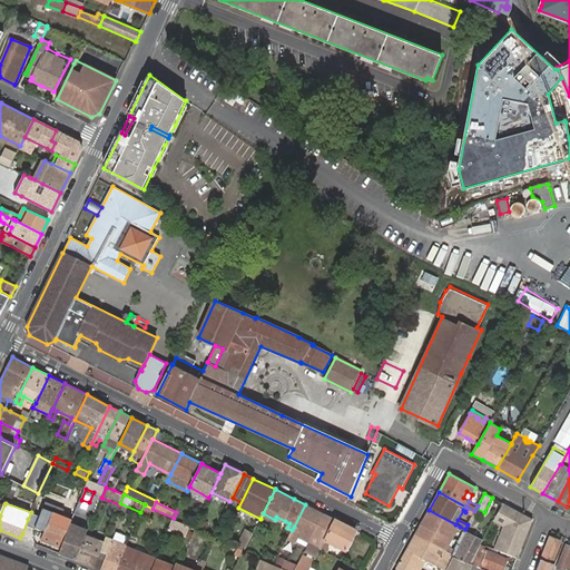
[(501,552),(512,556),(527,521),(523,514),(510,508),(503,503),(495,517),(505,521),(501,532),(508,536),(501,552)]
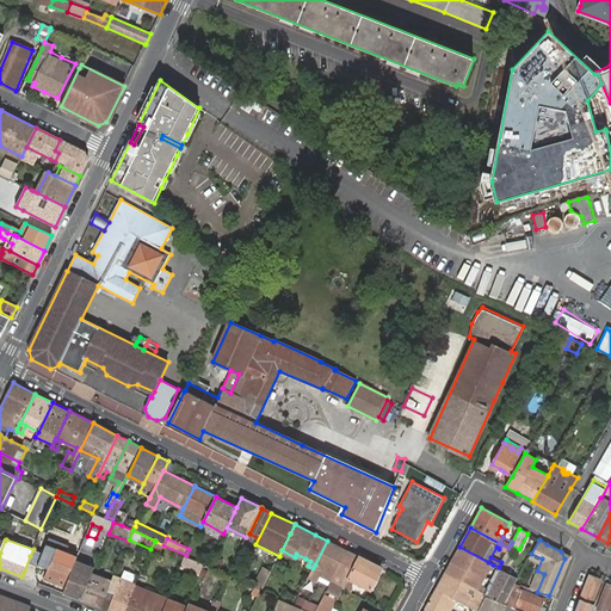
[(160,553),(164,545),(155,541),(150,549),(160,553)]
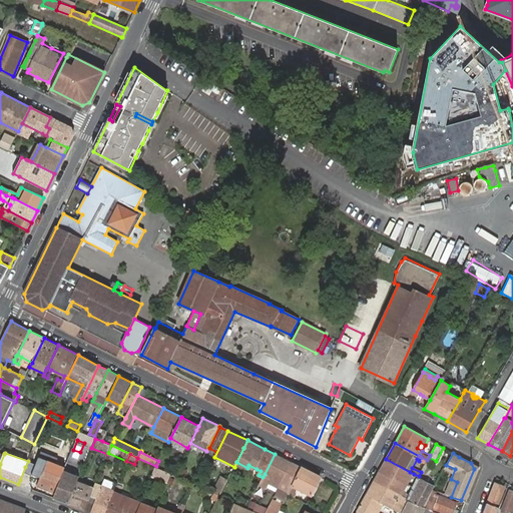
[(292,463),(275,454),(265,474),(263,477),(263,478),(258,487),(263,490),(268,481),(277,486),(274,491),(277,492),(279,489),(280,487),(292,463)]
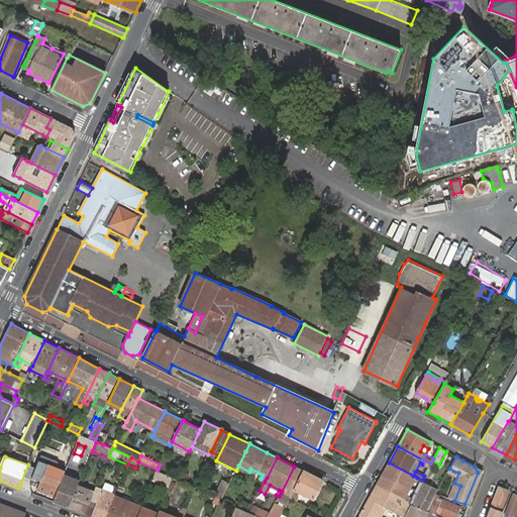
[(37,490),(56,497),(65,474),(66,472),(62,470),(65,463),(50,458),(48,464),(45,471),(45,470),(37,490)]
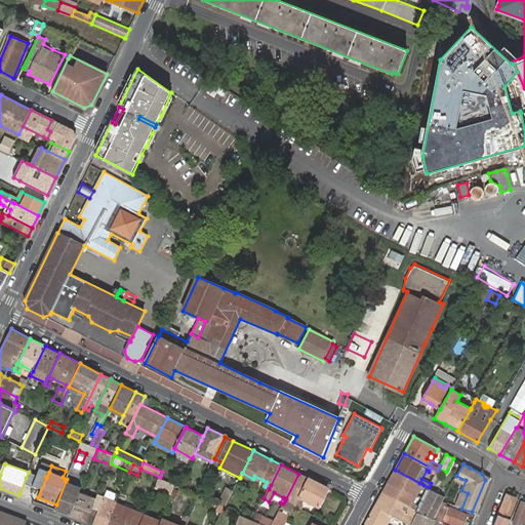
[(419,483),(395,470),(382,492),(416,510),(418,506),(412,502),(415,496),(412,495),(417,486),(427,491),(428,490),(429,487),(423,485),(419,483)]
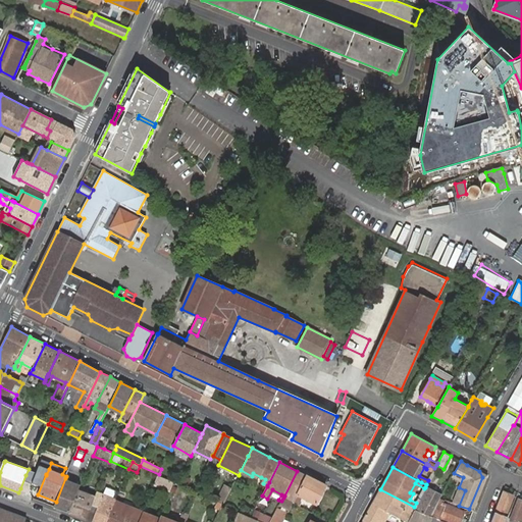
[(307,475),(297,471),(284,496),(283,498),(281,501),(279,504),(290,510),(293,503),(294,503),(298,493),(307,475)]
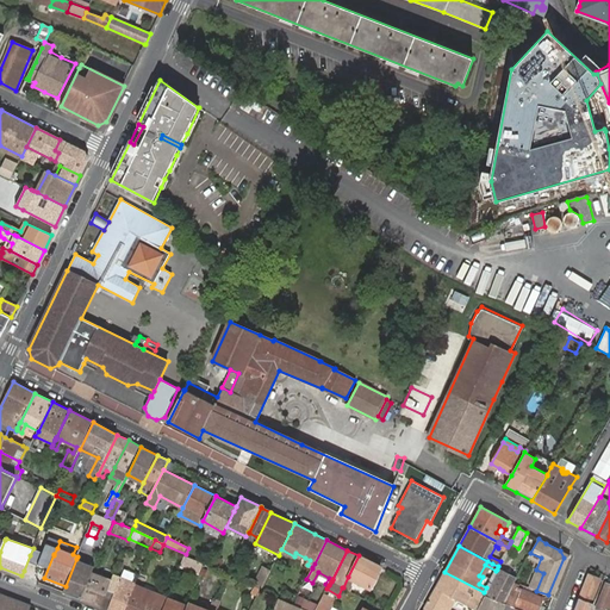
[(292,561),(300,565),(305,558),(296,553),(294,556),(292,561)]
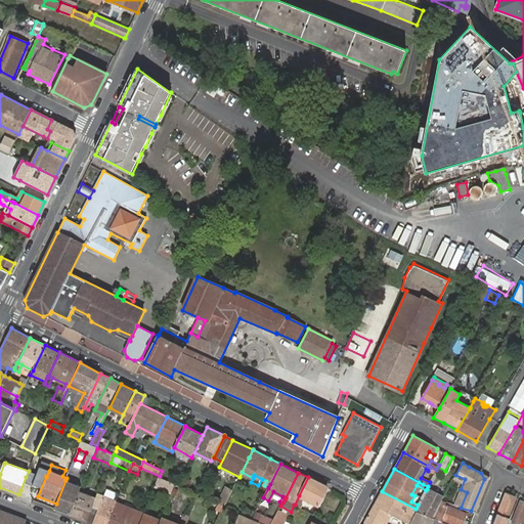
[(26,477),(20,490),(29,493),(34,480),(26,477)]
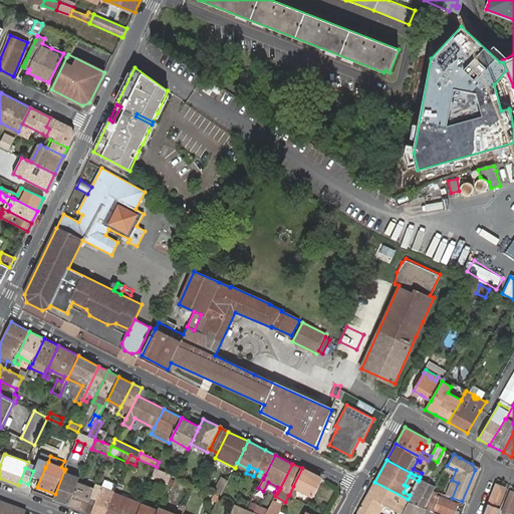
[(180,468),(176,477),(185,480),(188,471),(180,468)]
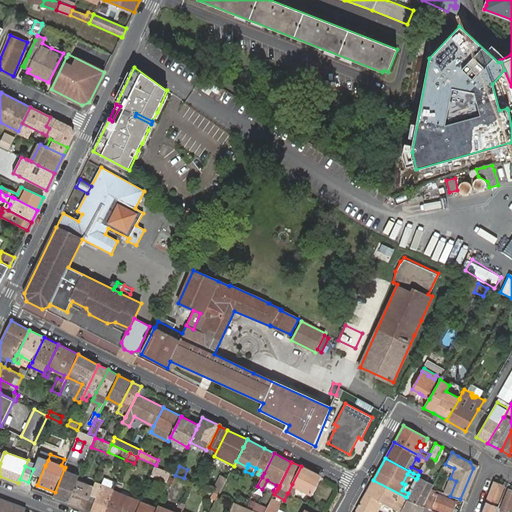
[(287,493),(293,496),(295,493),(293,492),(296,487),(311,494),(320,476),(301,466),(292,484),(288,493),(287,493)]
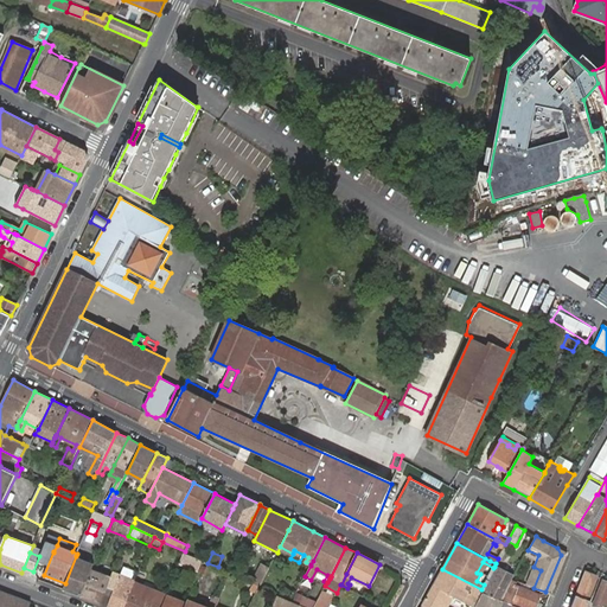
[(65,583),(63,589),(82,596),(91,570),(93,569),(95,564),(76,556),(65,583)]
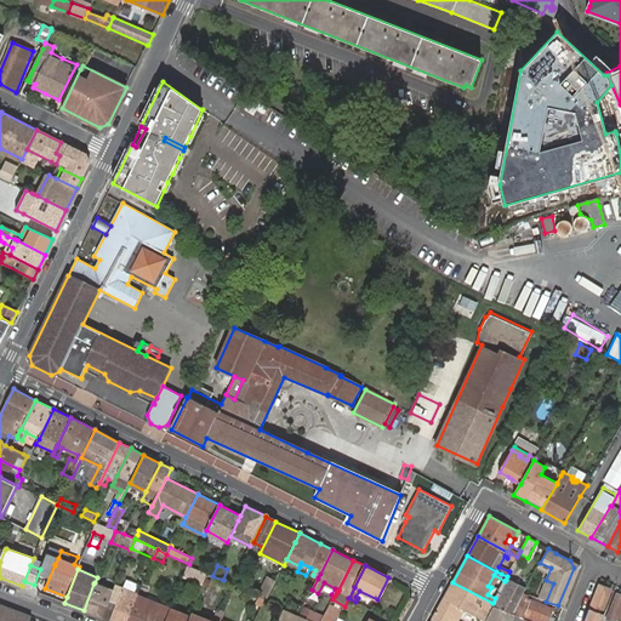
[(237,575),(233,582),(241,587),(245,580),(237,575)]
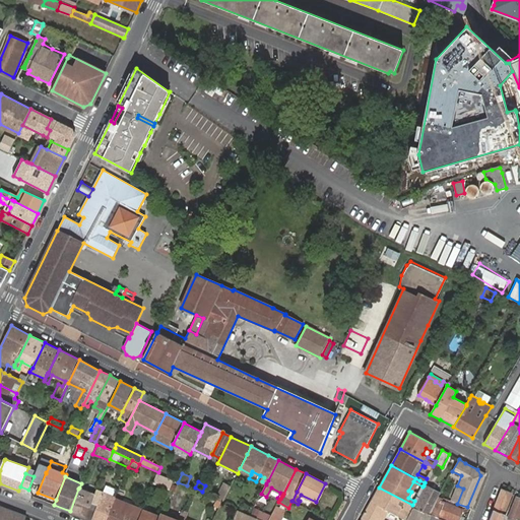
[(216,499),(223,502),(232,484),(225,481),(216,499)]
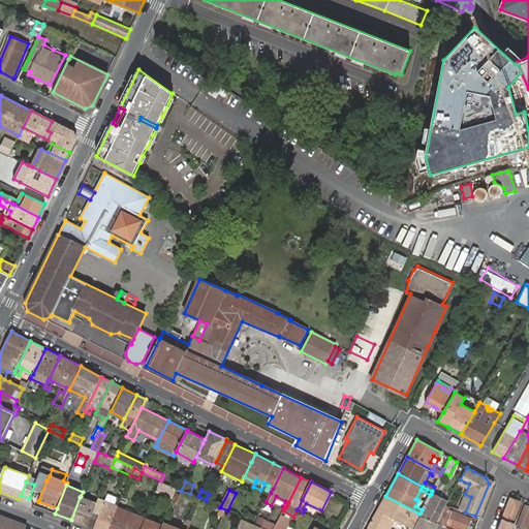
[(96,504),(88,526),(94,528),(95,528),(107,528),(118,506),(115,505),(118,498),(109,494),(106,501),(98,498),(96,504)]
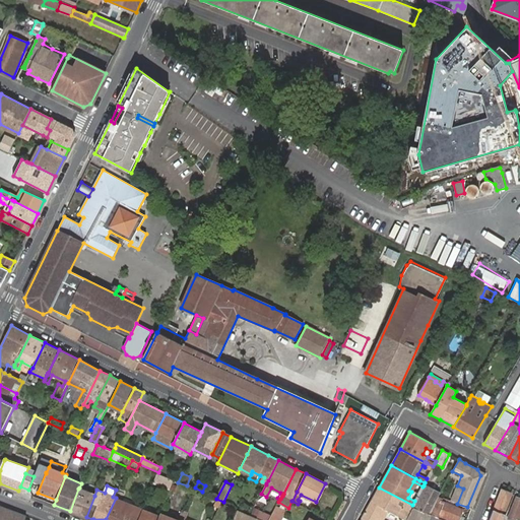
[(414,501),(412,505),(411,507),(413,508),(429,514),(433,507),(439,497),(440,494),(424,485),(423,486),(414,501)]
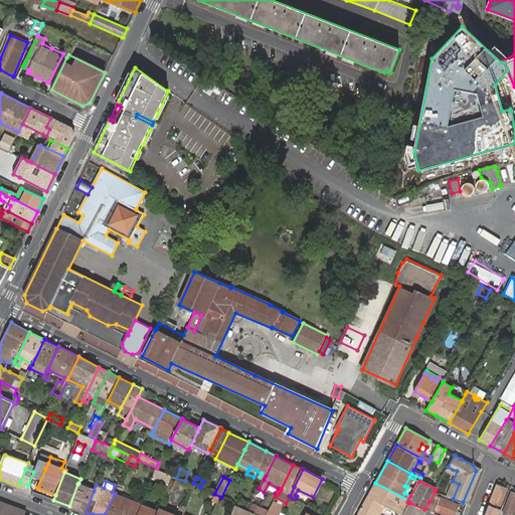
[(408,500),(375,483),(368,497),(384,505),(384,506),(400,514),(403,514),(409,503),(407,502),(408,500)]
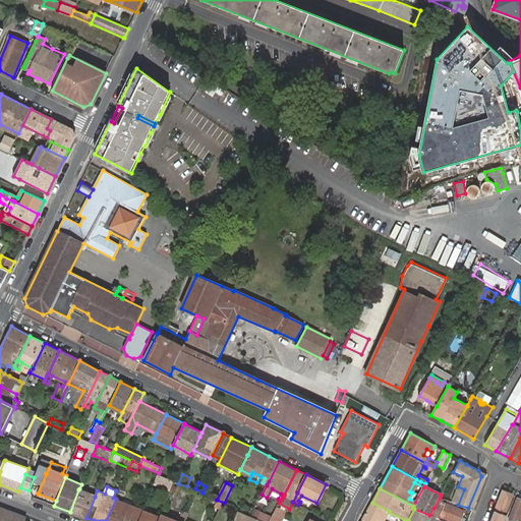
[(78,489),(70,512),(87,518),(95,497),(78,489)]
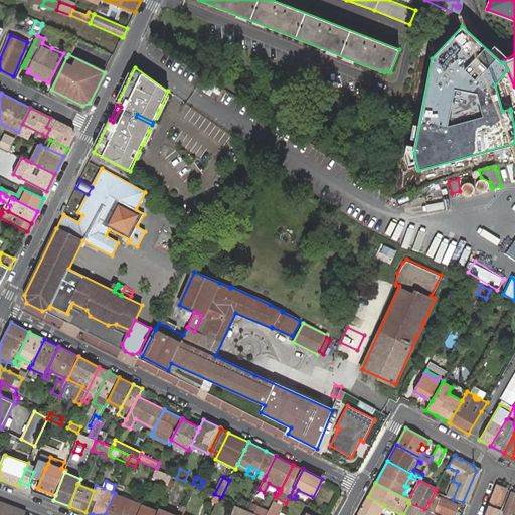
[(485,514),(499,514),(501,510),(499,509),(501,505),(507,489),(497,485),(489,505),(487,510),(485,514)]
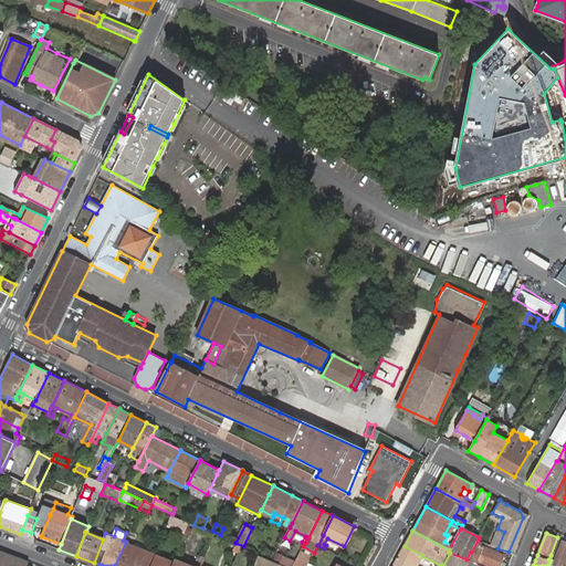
[(470,561),(482,565),(499,565),(504,555),(480,546),(482,542),(478,541),(471,552),(467,559),(470,561)]
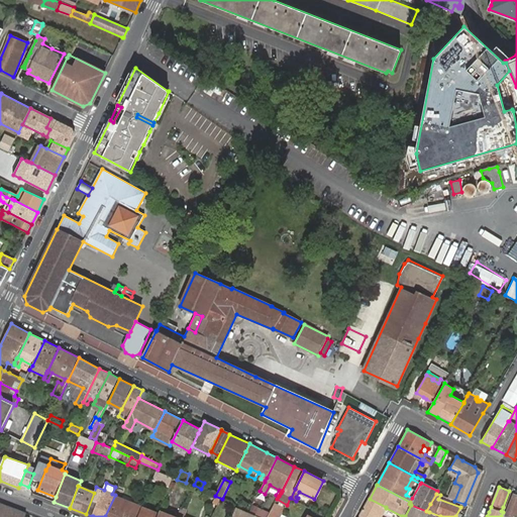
[(513,516),(514,515),(516,516),(516,495),(514,494),(505,516),(506,516),(513,516)]
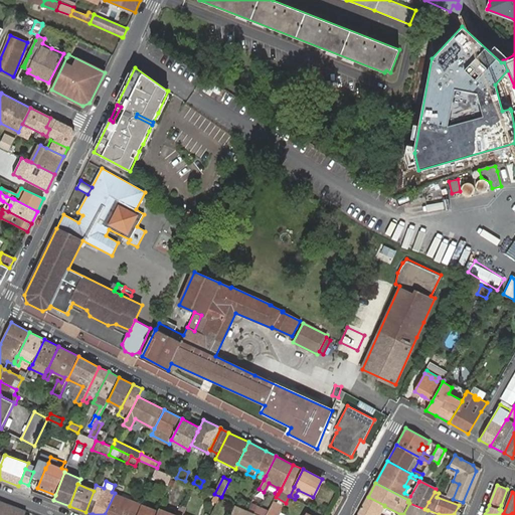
[(115,493),(105,514),(137,514),(139,512),(142,505),(142,504),(115,493)]
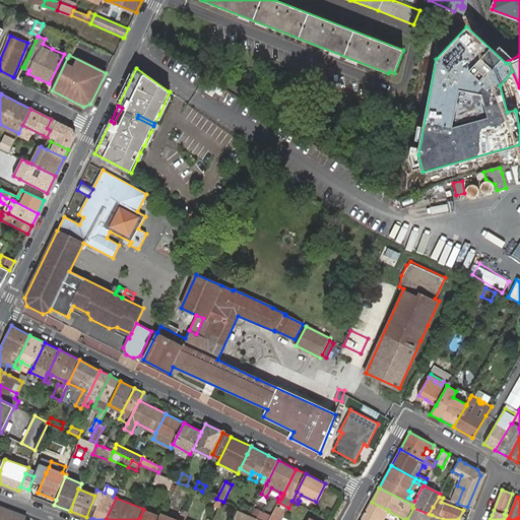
[(388,510),(372,502),(362,518),(365,519),(383,519),(388,511),(388,510)]
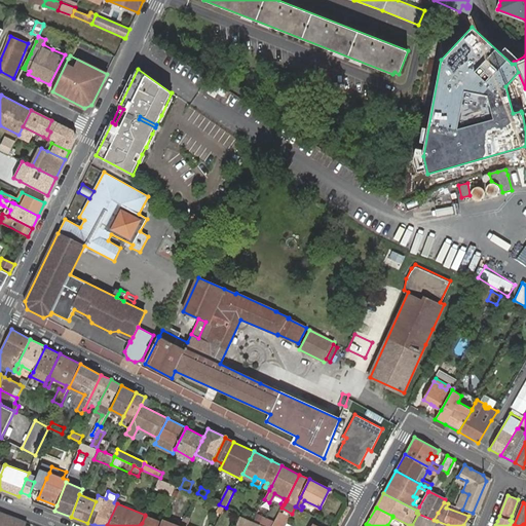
[(0,525),(25,525),(27,522),(0,511),(0,525)]
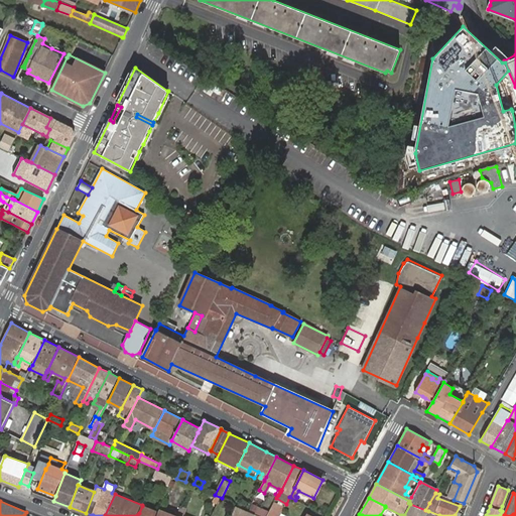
[(267,515),(279,515),(281,514),(284,508),(274,503),(269,513),(267,515)]
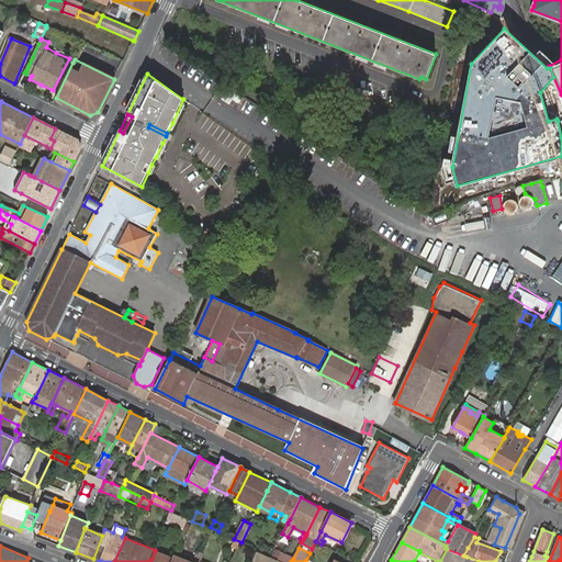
[(479,561),(467,557),(463,555),(447,549),(440,561),(454,561),(458,561),(479,561)]
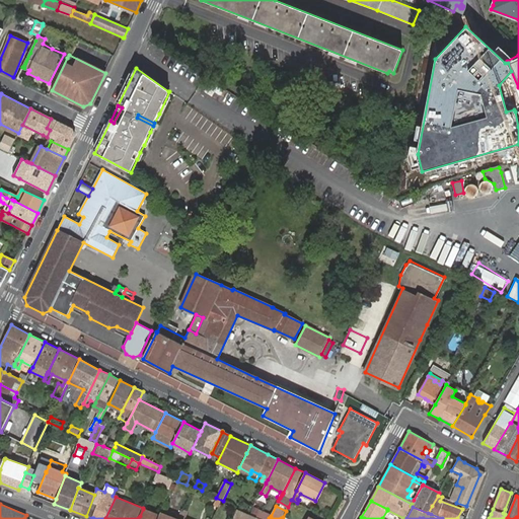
[(140,516),(138,518),(157,518),(159,515),(156,514),(154,518),(153,518),(146,516),(148,511),(143,509),(140,516)]
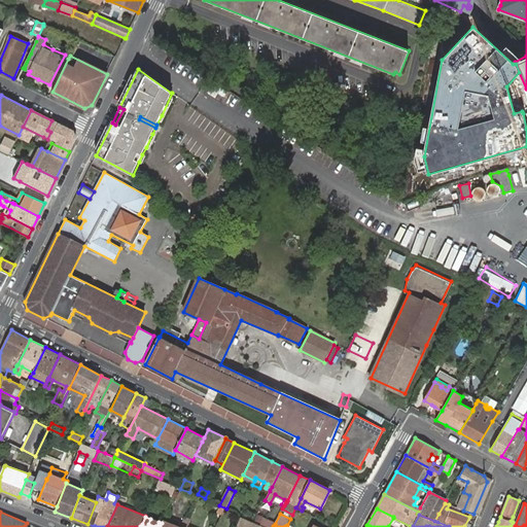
[(258,526),(259,526),(253,523),(241,517),(237,526),(258,526)]
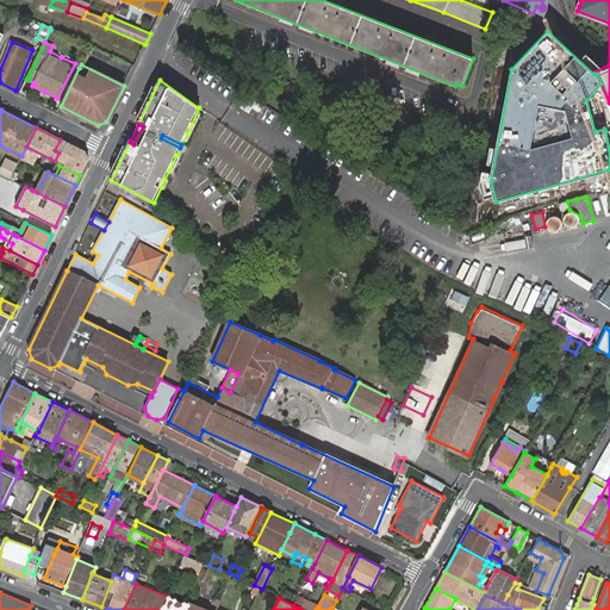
[(296,604),(310,609),(316,609),(318,607),(299,598),(296,604)]
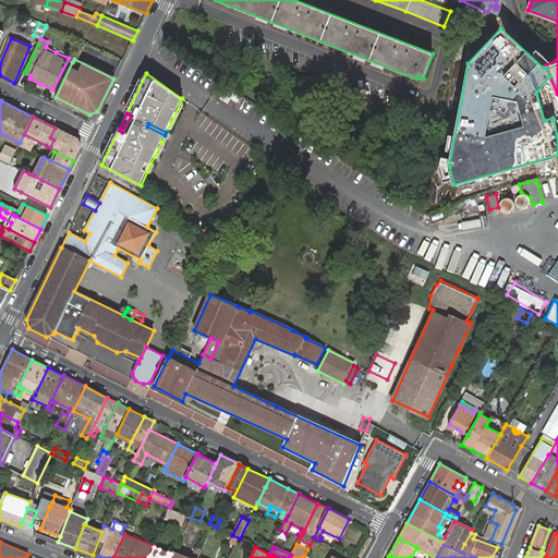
[(171,554),(169,557),(198,557),(202,550),(196,548),(192,557),(189,557),(172,552),(171,554)]
